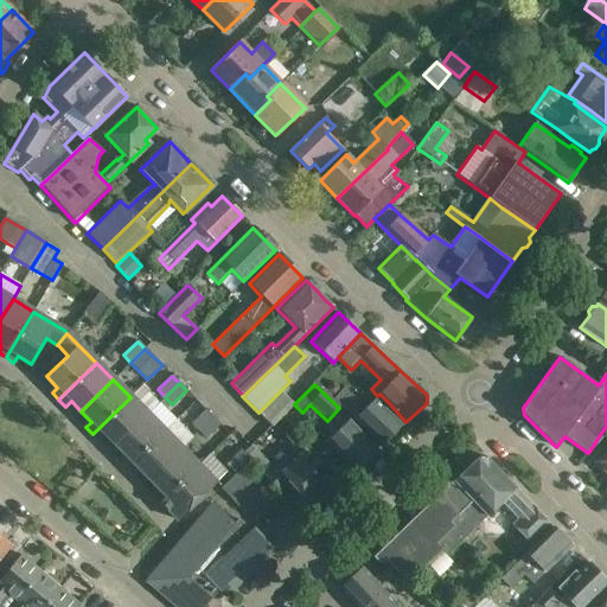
[(328,384),(324,389),(333,398),(343,389),(337,384),(328,384)]
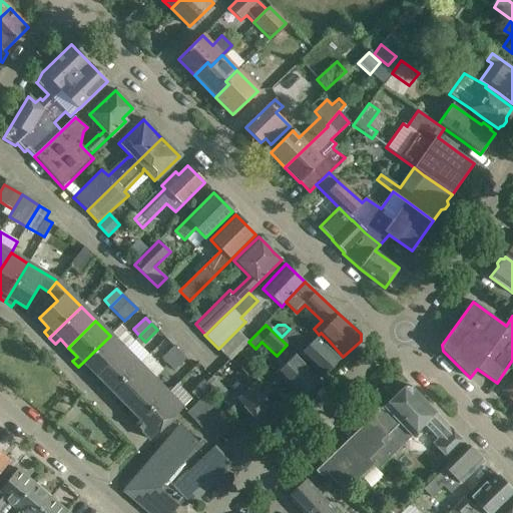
[(97,377),(124,350),(134,340),(120,326),(110,336),(78,367),(84,373),(88,368),(97,377)]
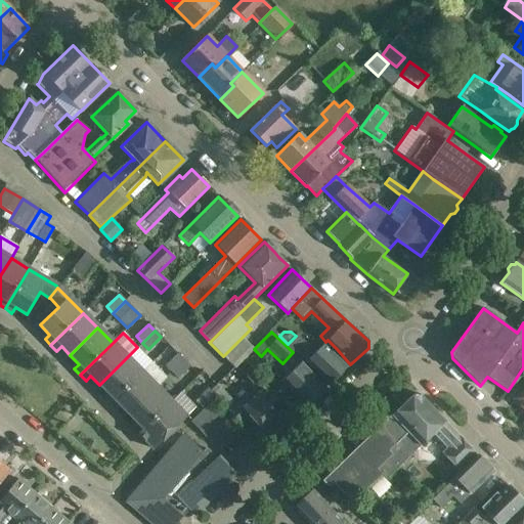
[(288,344),(288,345),(294,351),(306,362),(307,360),(315,368),(330,384),(347,367),(334,352),(325,344),(316,353),(297,335),(295,336),(288,344)]
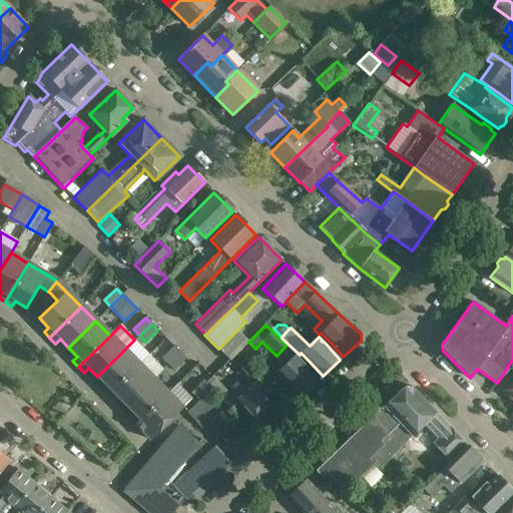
[(167,365),(179,353),(173,347),(161,359),(167,365)]
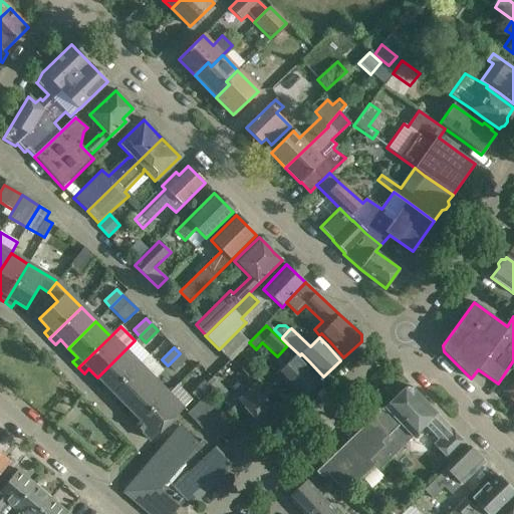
[(106,397),(139,365),(124,350),(97,377),(105,387),(101,391),(106,397)]
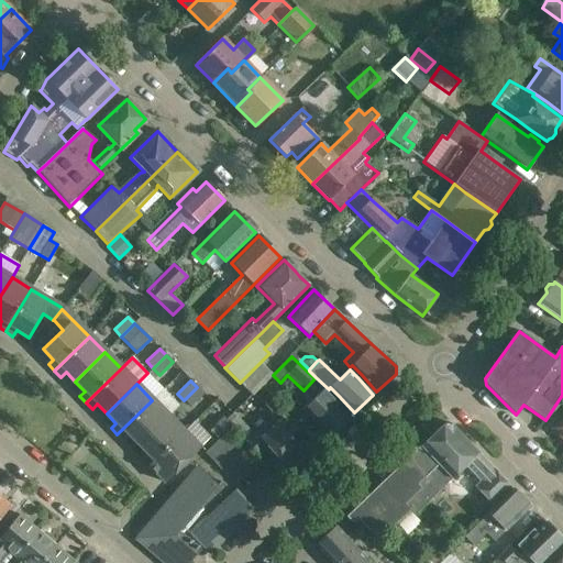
[(197,387),(184,400),(190,407),(203,394),(197,387)]
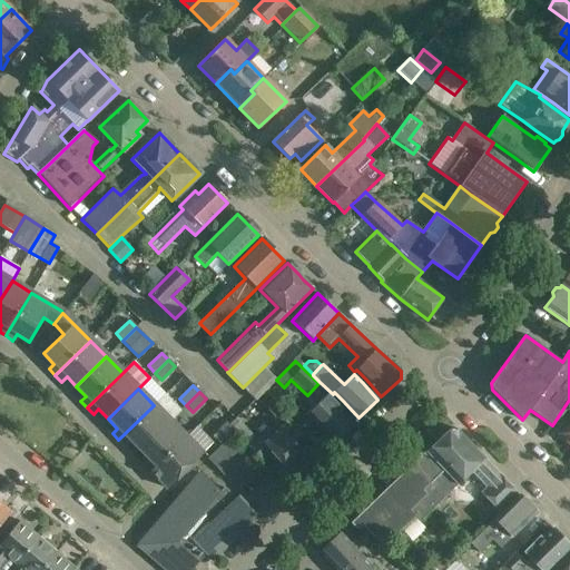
[(154,405),(118,440),(125,446),(130,441),(139,451),(170,421),(182,410),(165,394),(154,405)]
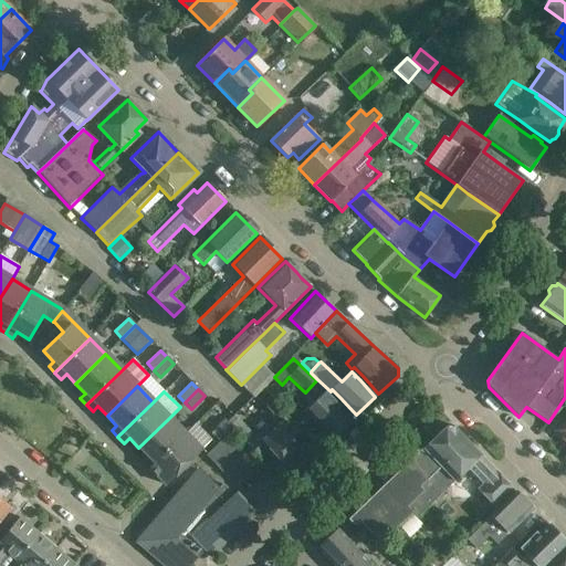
[(350,419),(326,392),(305,412),(329,439),(350,419)]
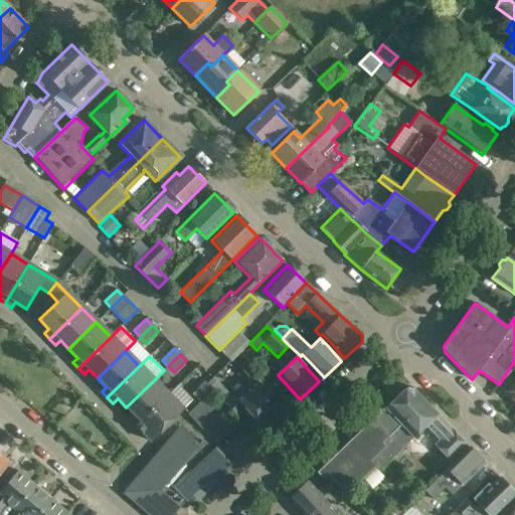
[(136,426),(168,395),(154,380),(126,407),(135,416),(130,420),(136,426)]
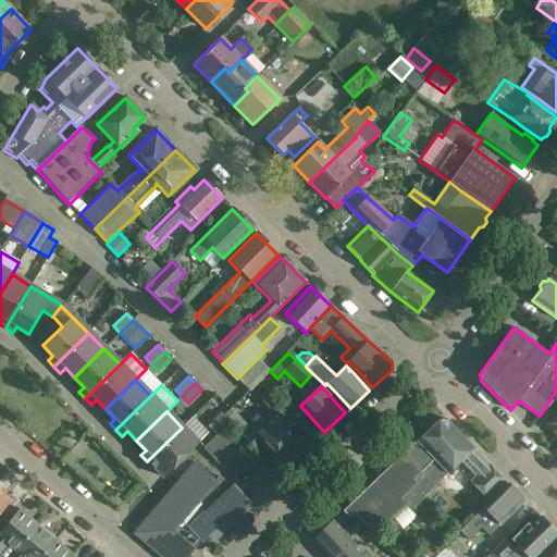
[(227,422),(220,415),(207,426),(214,435),(227,422)]
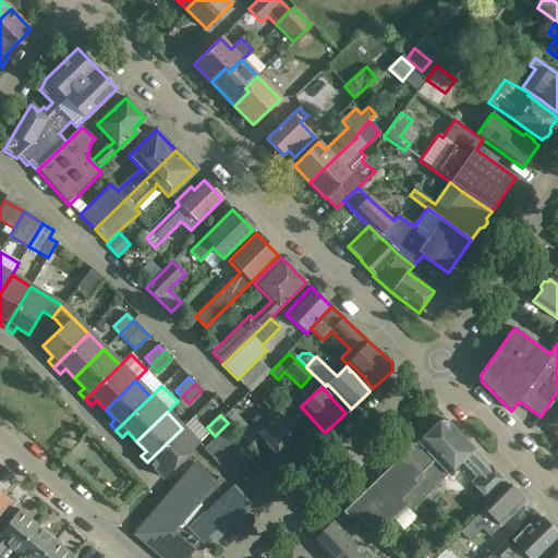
[(291,435),(270,415),(244,439),(256,452),(266,443),(288,466),(305,451),(291,435)]
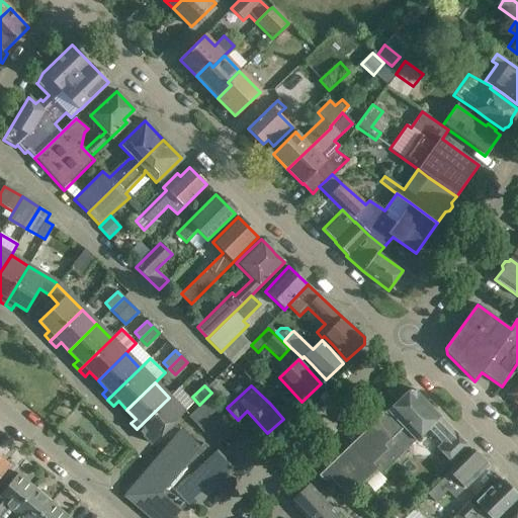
[(384,452),(394,462),(431,426),(444,441),(437,448),(453,465),(471,449),(440,417),(415,391),(409,390),(387,411),(407,431),(395,443),(399,446),(393,451),(390,448),(384,452)]
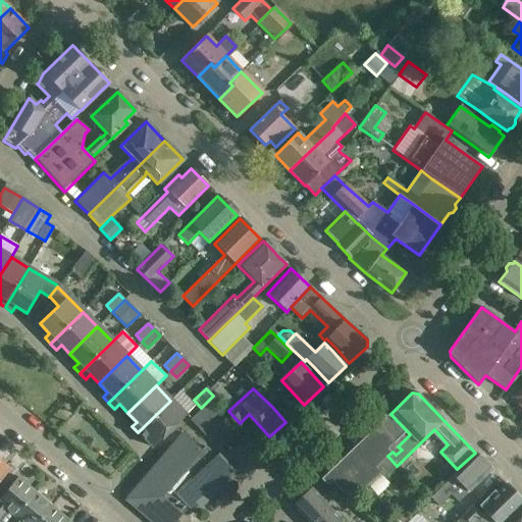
[(170,401),(138,432),(153,448),(186,416),(170,401)]
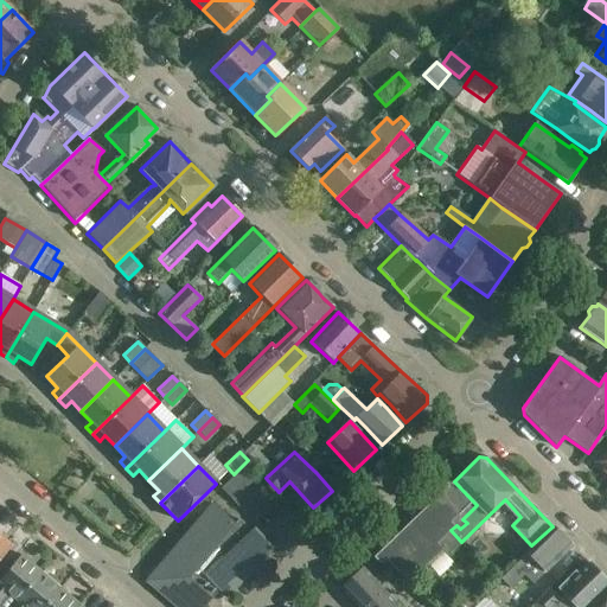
[(242,470),(221,489),(231,499),(253,480),(242,470)]
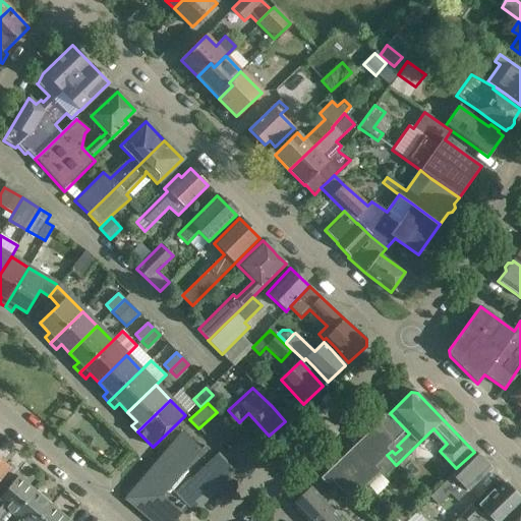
[(346,495),(350,490),(355,495),(379,471),(384,476),(396,465),(387,455),(392,451),(395,454),(401,449),(397,446),(409,433),(390,413),(322,478),(327,483),(331,479),(346,495)]
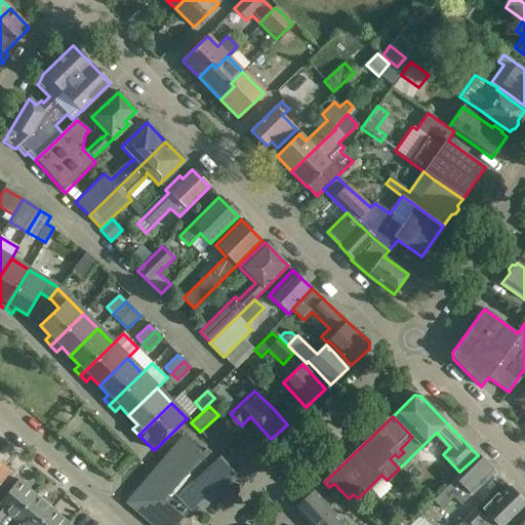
[(184,436),(149,477),(126,502),(152,524),(176,524),(177,524),(189,511),(195,517),(228,485),(227,484),(237,474),(220,456),(217,458),(214,455),(212,456),(205,451),(204,453),(184,436)]
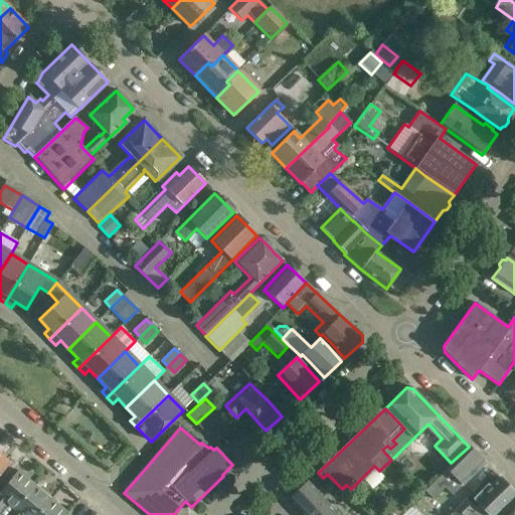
[(455,461),(424,491),(434,500),(445,488),(453,496),(462,487),(471,478),(485,464),(470,448),(455,461)]
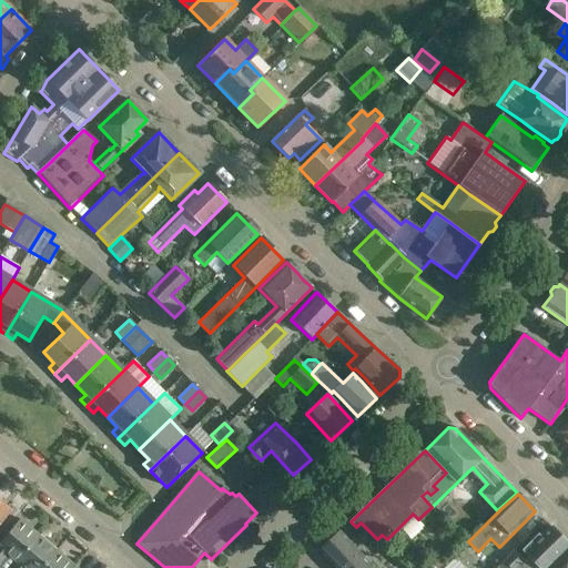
[(0,503),(0,523),(10,511),(0,503)]
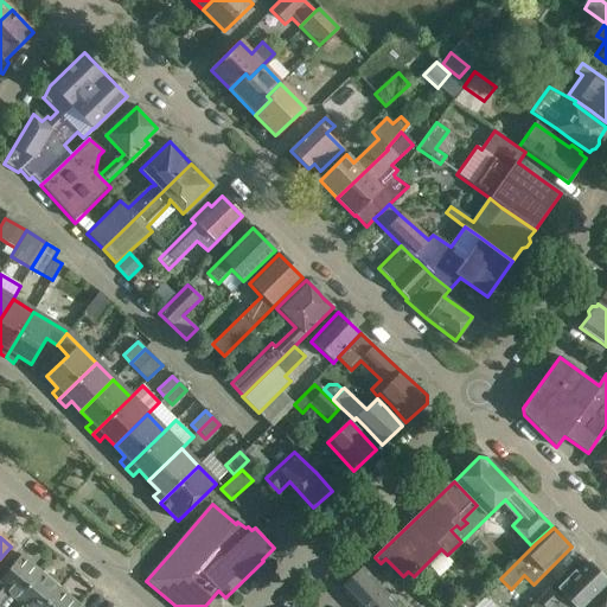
[(0,606),(10,606),(16,600),(17,601),(42,573),(20,555),(0,579),(0,606)]
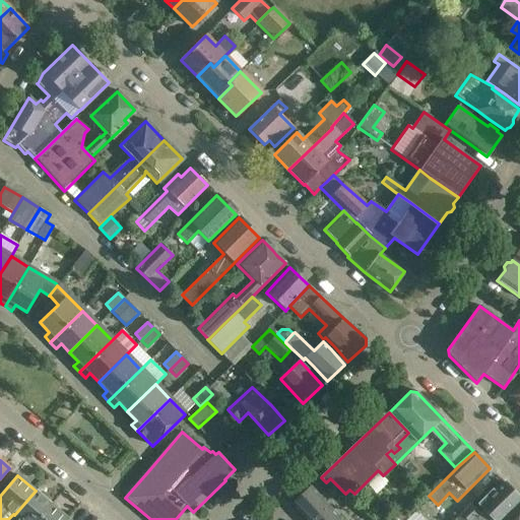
[(498,519),(519,499),(505,482),(496,492),(493,489),(473,507),(470,504),(459,515),(464,519),(498,519)]
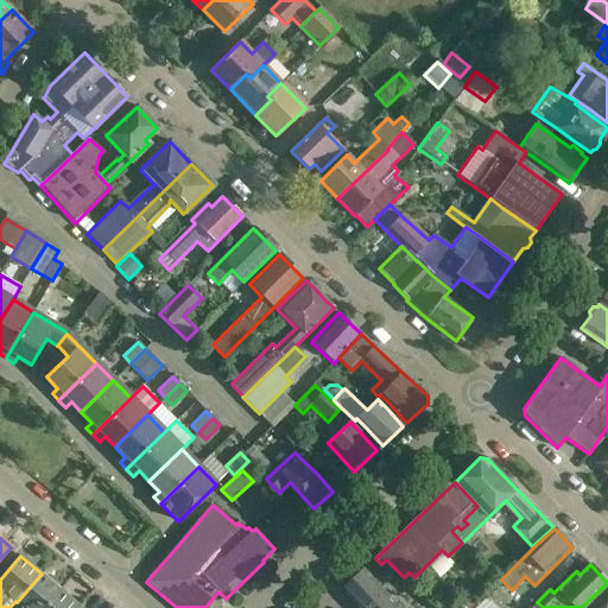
[(363,569),(341,590),(356,607),(399,607),(379,587),(363,569)]
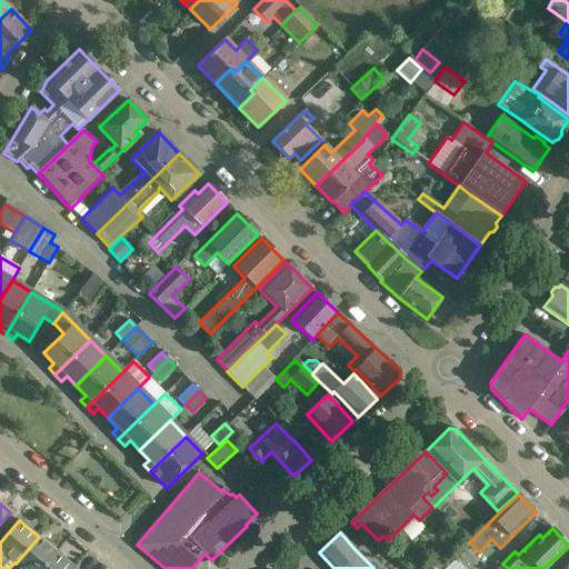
[(15,562),(9,568),(41,568),(57,552),(39,537),(16,563),(15,562)]
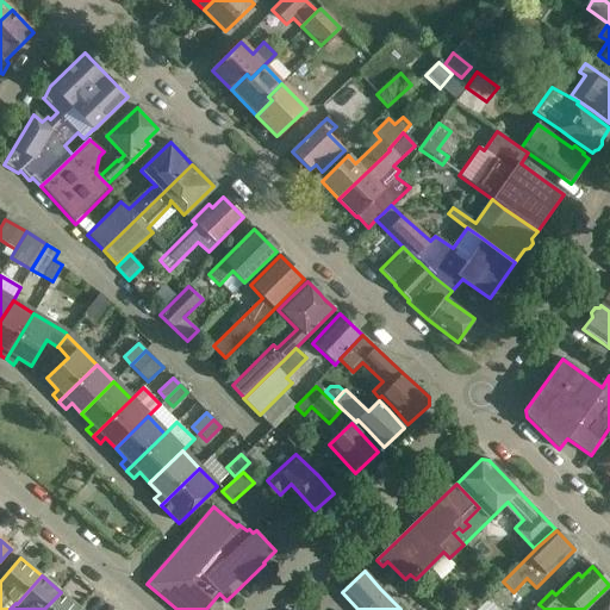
[(79,609),(80,609),(61,592),(44,609),(79,609)]
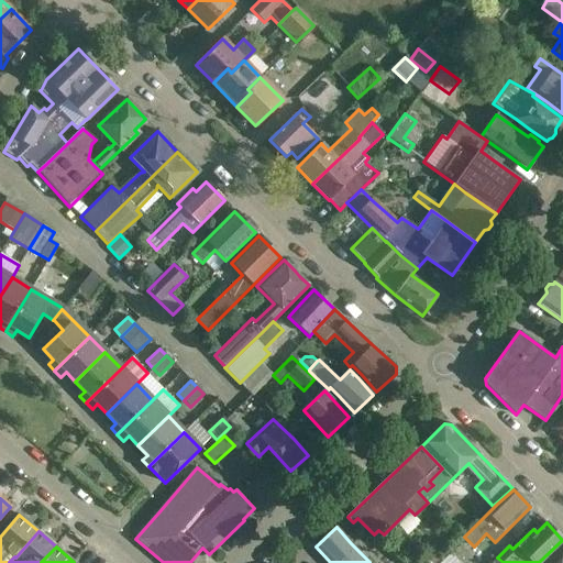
[(438,562),(440,561),(429,550),(416,562),(438,562)]
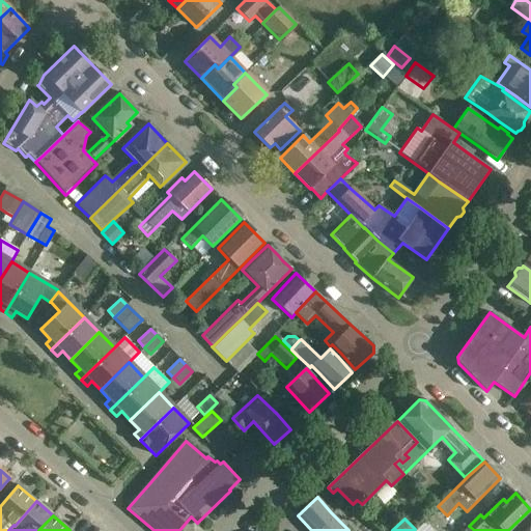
[(435,530),(425,521),(415,530),(435,530)]
